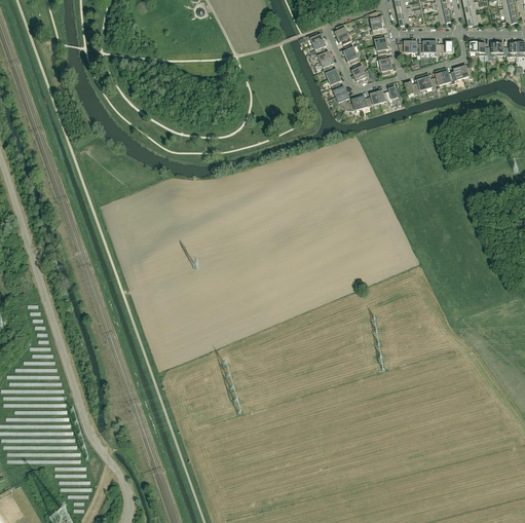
[(447,8),(446,1),(432,4),(432,6),(436,6),(437,10),(447,8)]
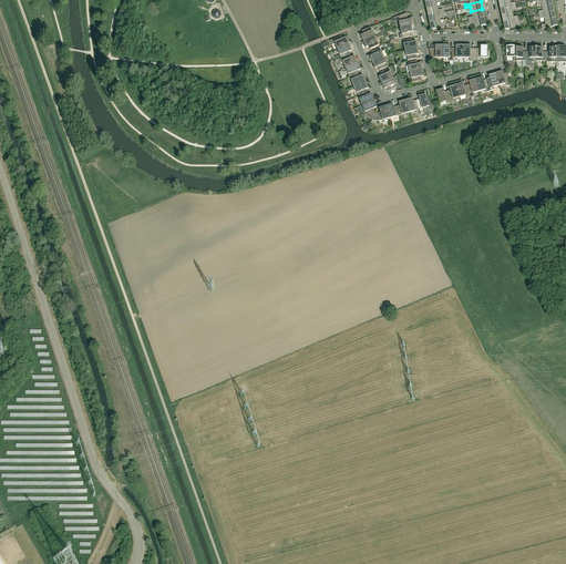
[(554,9),(552,2),(541,4),(542,9),(537,10),(538,12),(554,9)]
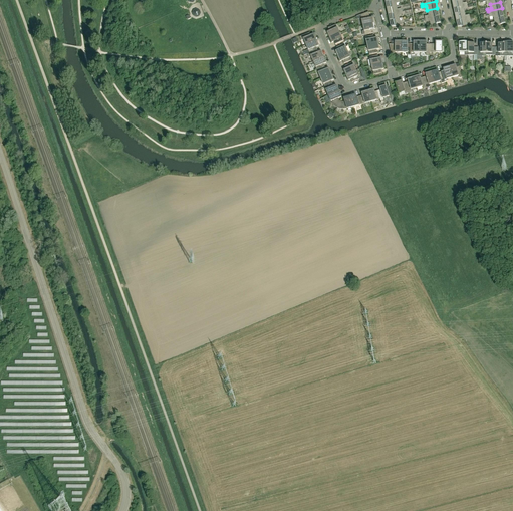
[(397,8),(396,3),(386,6),(387,12),(401,9),(401,7),(397,8)]
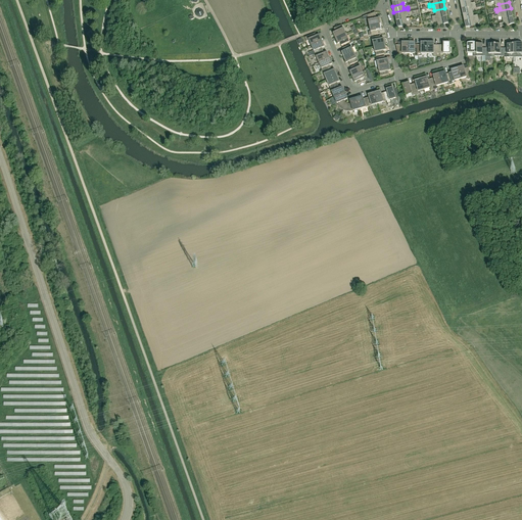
[(472,10),(471,6),(475,5),(475,3),(461,6),(462,12),(472,10)]
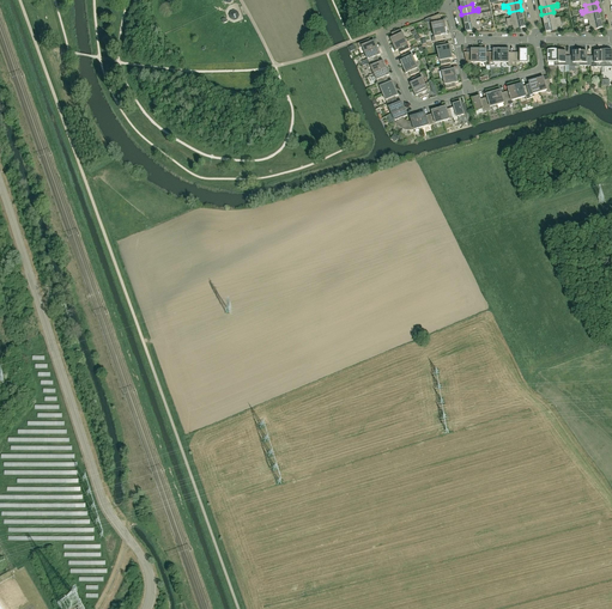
[(522,17),(521,10),(509,12),(510,17),(506,18),(506,20),(522,17)]
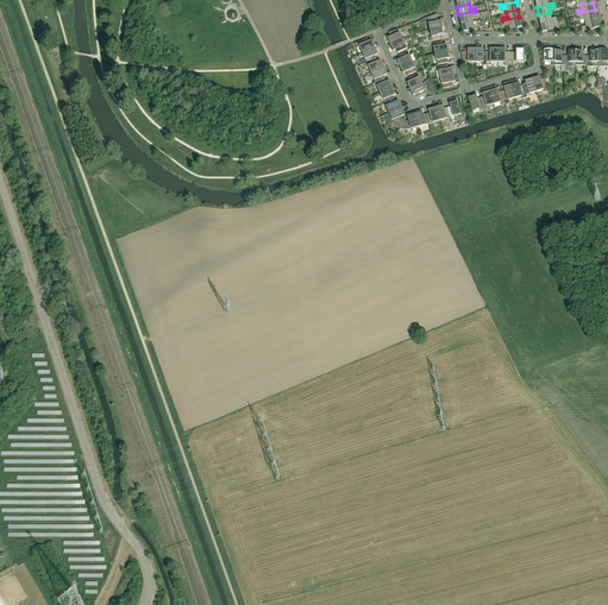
[(596,17),(595,10),(578,13),(578,16),(583,14),(584,19),(596,17)]
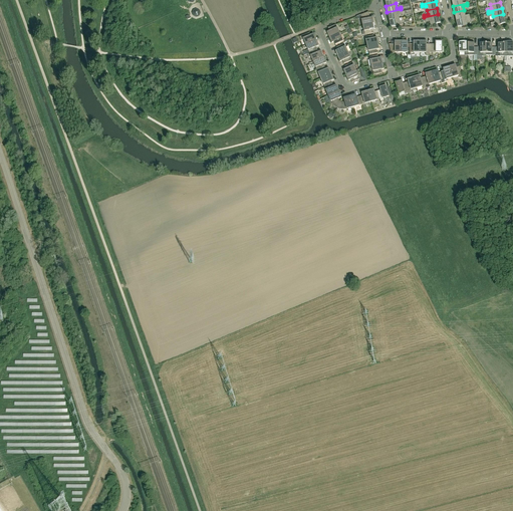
[(372,21),(371,15),(369,16),(367,9),(359,12),(362,23),(372,21)]
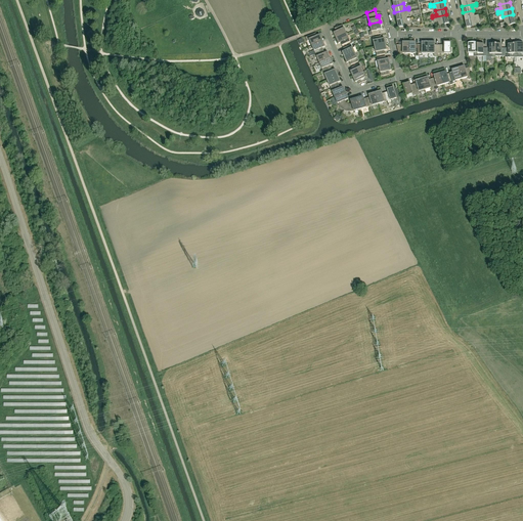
[(406,16),(405,12),(409,11),(408,9),(394,12),(396,18),(406,16)]
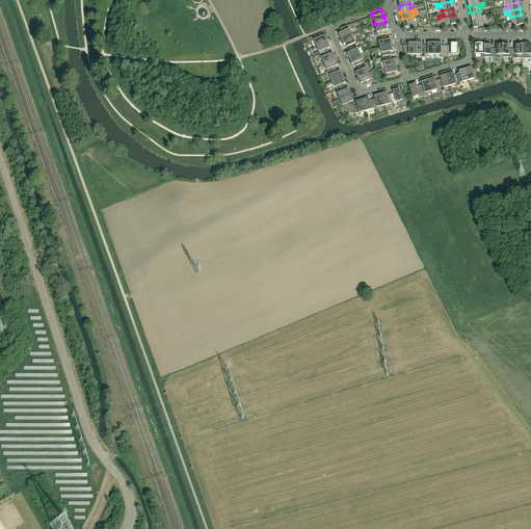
[(481,15),(480,10),(470,12),(471,19),(485,16),(485,14),(481,15)]
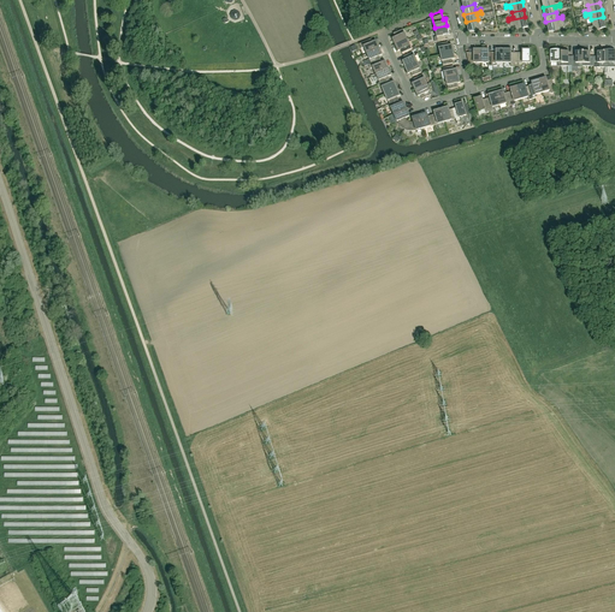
[(178,24),(178,25),(179,27),(182,28),(183,28),(184,28),(187,27),(188,25),(188,24),(189,23),(188,21),(188,19),(185,18),(184,17),(182,17),(181,18),(179,19),(178,21),(178,23),(178,24)]
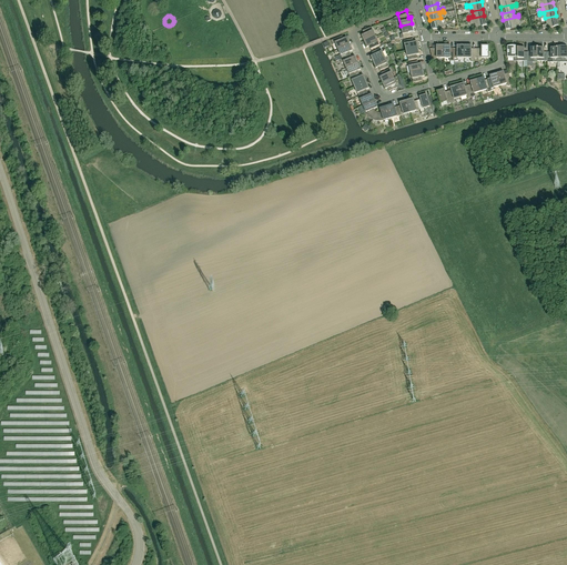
[(486,22),(484,16),(468,19),(469,21),(474,20),(475,24),(486,22)]
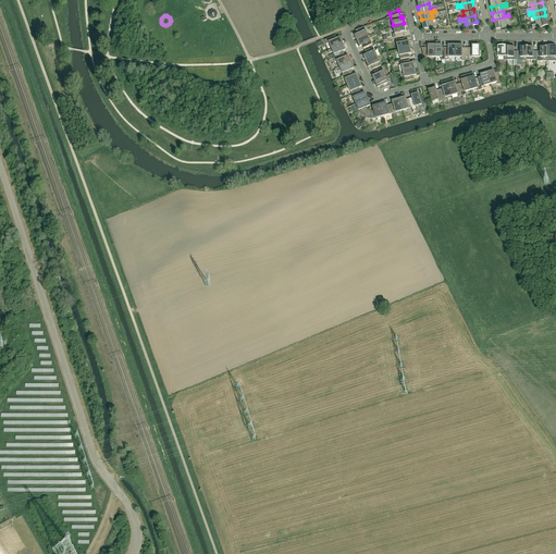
[(546,23),(545,15),(534,17),(535,22),(531,23),(531,26),(546,23)]
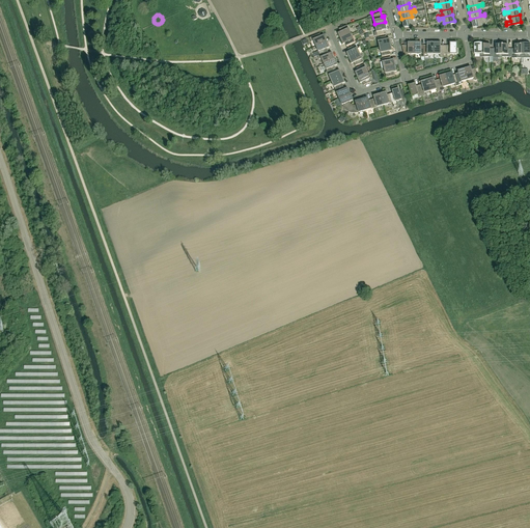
[(482,23),(481,19),(485,18),(484,16),(470,19),(472,25),(482,23)]
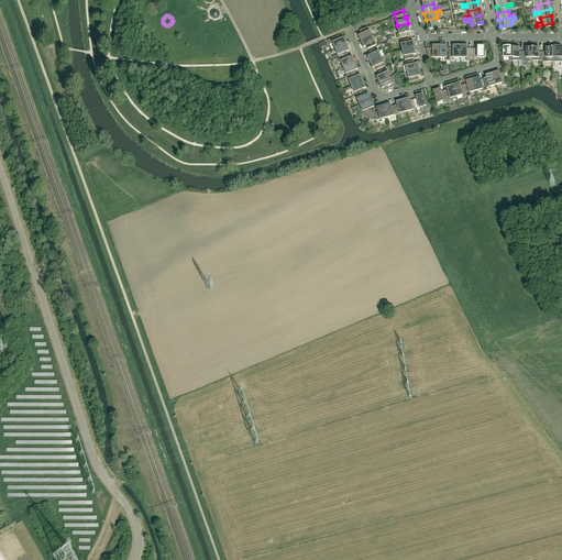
[(438,22),(437,18),(426,20),(427,26),(442,23),(442,21),(438,22)]
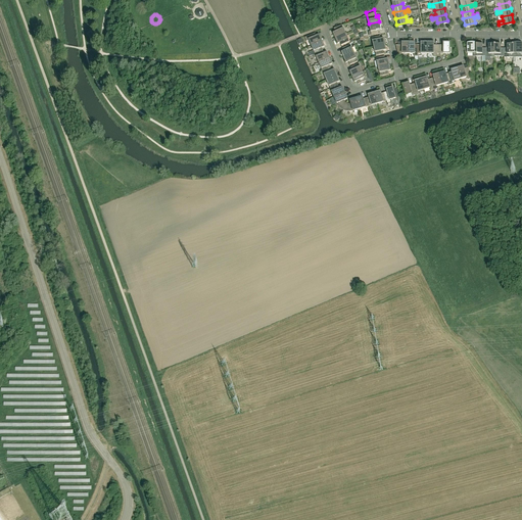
[(378,28),(380,27),(379,21),(369,24),(370,29),(367,30),(368,33),(371,33),(379,31),(378,28)]
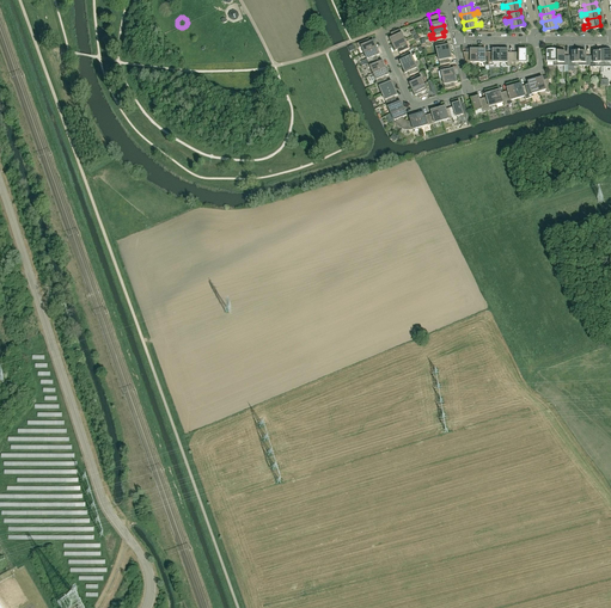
[(403,37),(399,26),(390,30),(391,35),(389,36),(391,42),(403,37)]
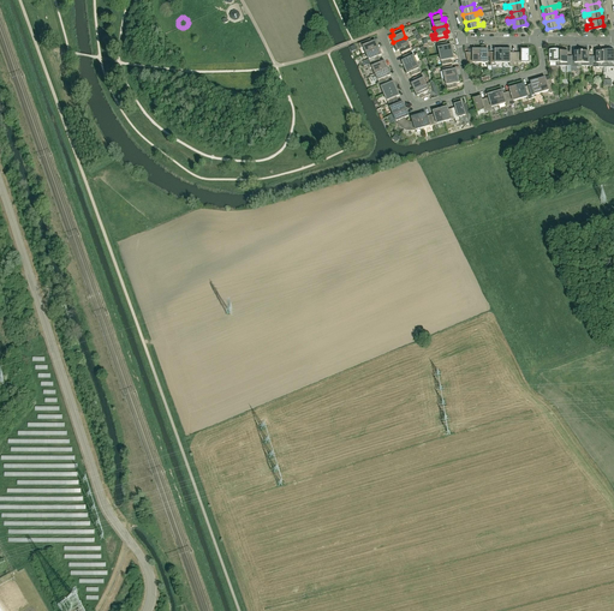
[(377,45),(374,39),(371,40),(370,36),(357,41),(359,46),(362,45),(365,51),(377,45)]
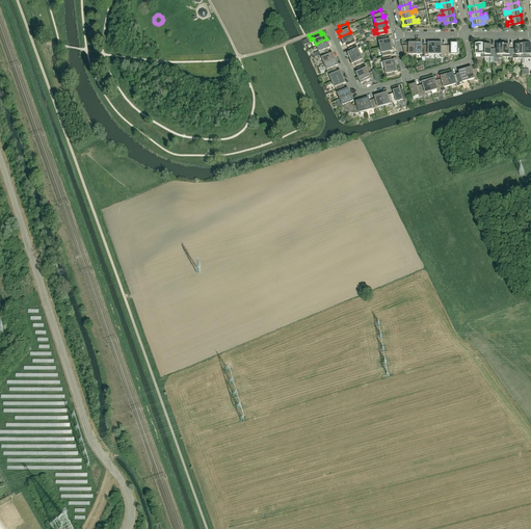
[(354,41),(350,32),(340,36),(343,42),(345,41),(346,44),(354,41)]
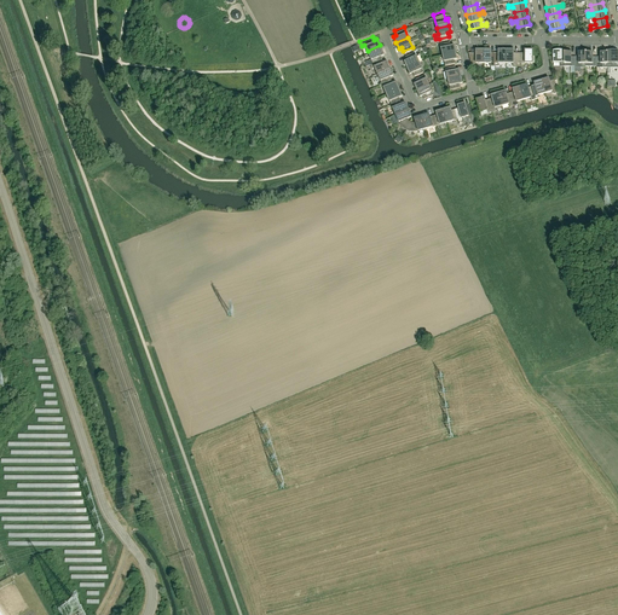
[(455,50),(452,42),(450,44),(449,39),(439,41),(442,52),(455,50)]
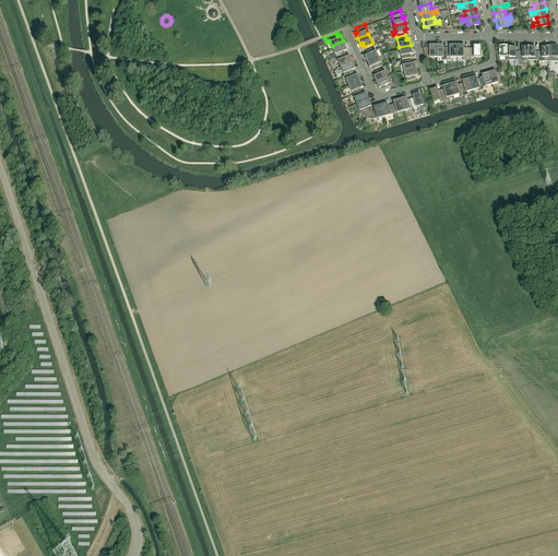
[(332,46),(334,51),(329,54),(330,57),(333,56),(344,51),(343,48),(345,47),(343,40),(332,46)]
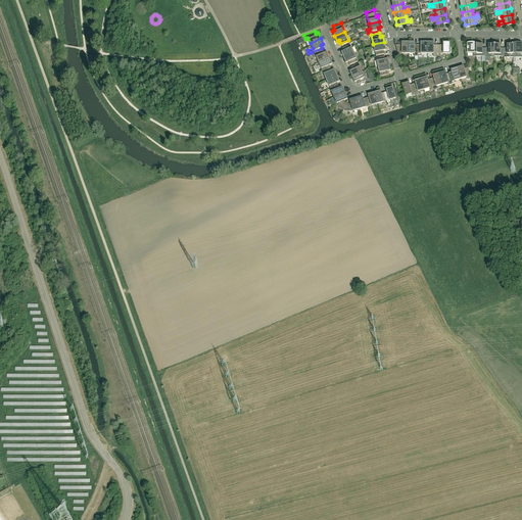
[(408,51),(408,40),(401,40),(401,42),(394,42),(396,51),(408,51)]
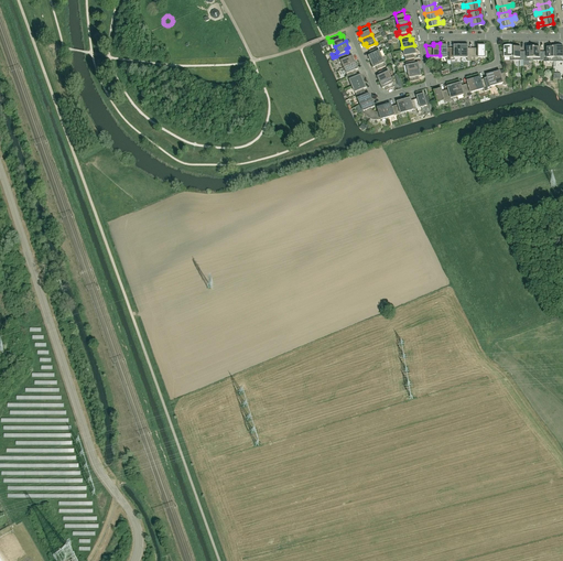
[(450,55),(450,45),(446,45),(446,43),(440,43),(440,55),(446,55),(445,57),(450,57),(450,55)]
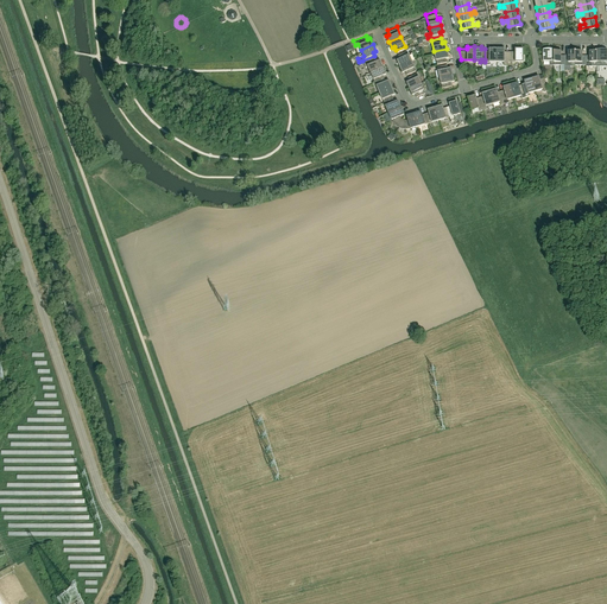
[(495,59),(495,46),(488,46),(488,49),(485,49),(485,59),(495,59)]
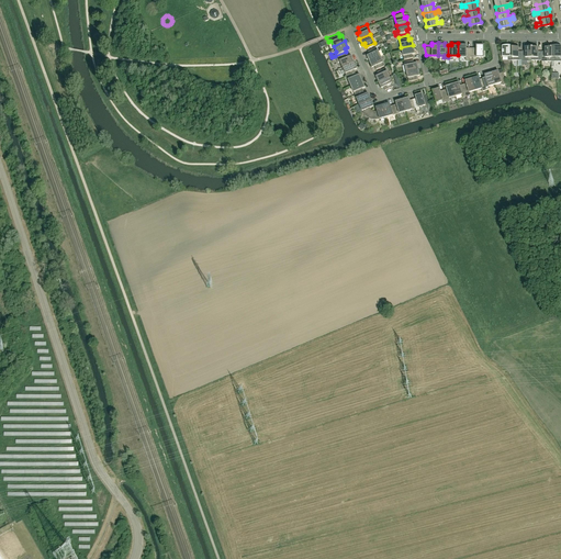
[(469,58),(469,55),(469,45),(466,45),(466,43),(458,43),(458,55),(464,55),(464,58),(469,58)]
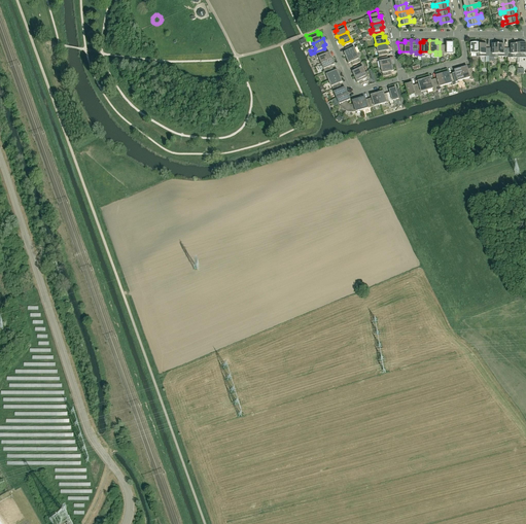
[(454,50),(453,45),(452,45),(452,40),(446,40),(446,42),(440,42),(440,51),(452,51),(452,50),(454,50)]
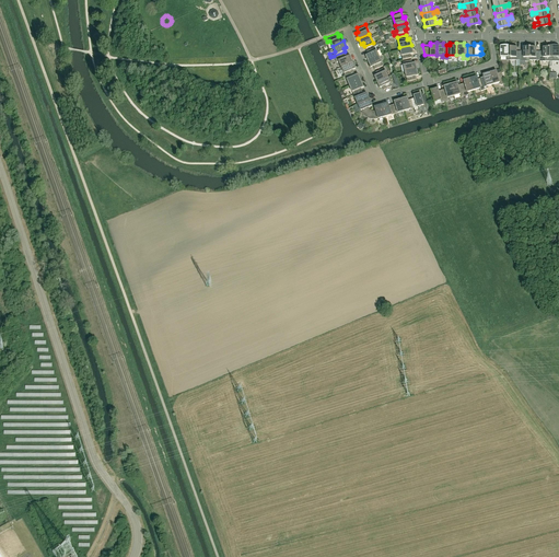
[(509,57),(509,55),(509,44),(508,43),(507,43),(505,43),(504,43),(502,43),(501,43),(500,43),(499,44),(499,54),(505,54),(505,57),(509,57)]
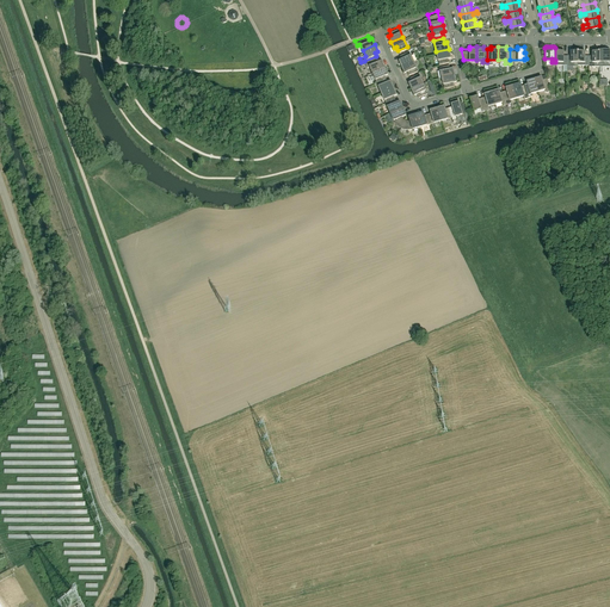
[(562,55),(562,47),(555,47),(555,48),(555,60),(555,62),(562,62),(566,62),(566,55),(562,55)]
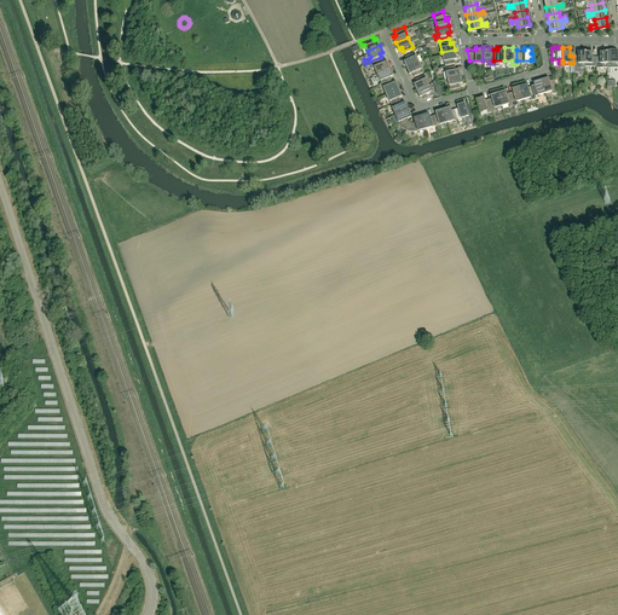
[(617,51),(617,52),(617,48),(617,47),(616,47),(614,47),(612,47),(611,47),(608,47),(607,47),(606,48),(606,50),(606,61),(606,62),(606,64),(617,64),(617,61),(617,51)]
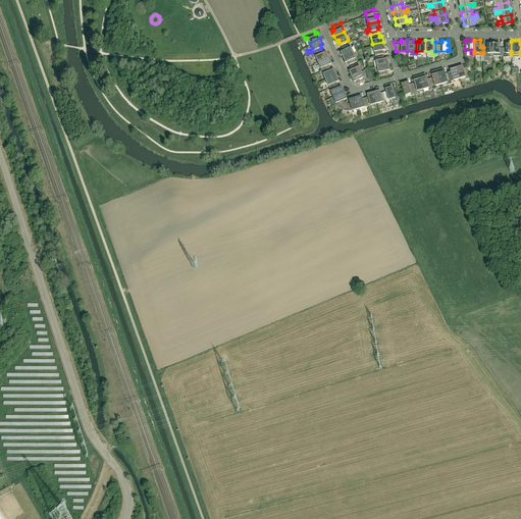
[(353,50),(349,42),(341,45),(343,48),(340,49),(343,55),(353,50)]
